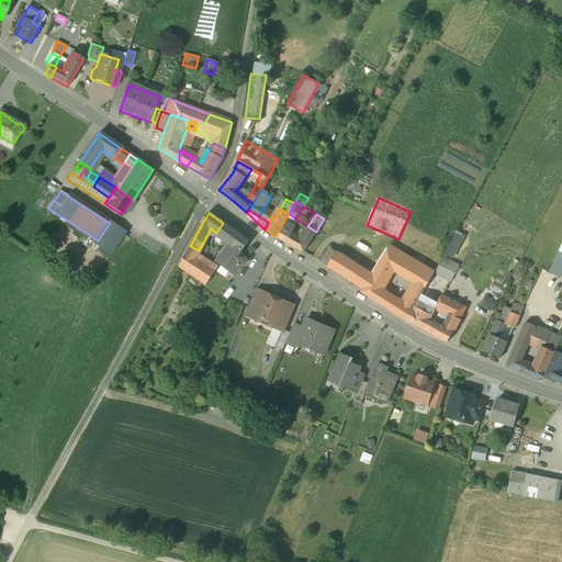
[(284,221),(276,236),(287,243),(295,227),(284,221)]
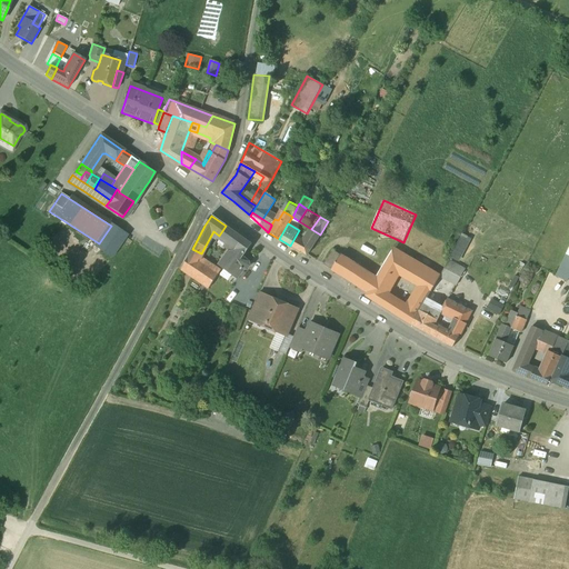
[(126,236),(111,226),(99,243),(96,248),(111,258),(126,236)]
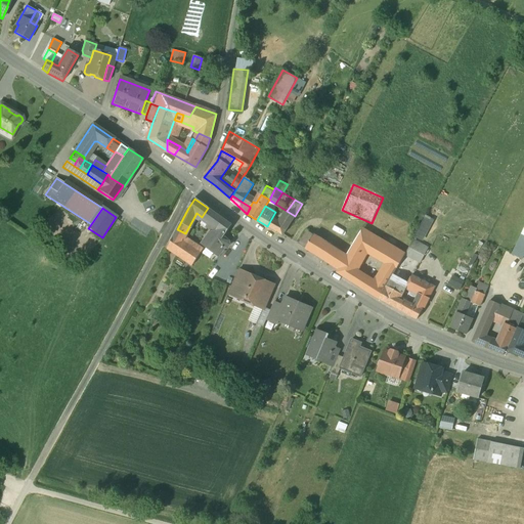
[(231,225),(208,208),(202,217),(209,223),(206,227),(212,232),(203,244),(218,256),(224,248),(228,247),(229,245),(228,242),(223,237),(231,225)]
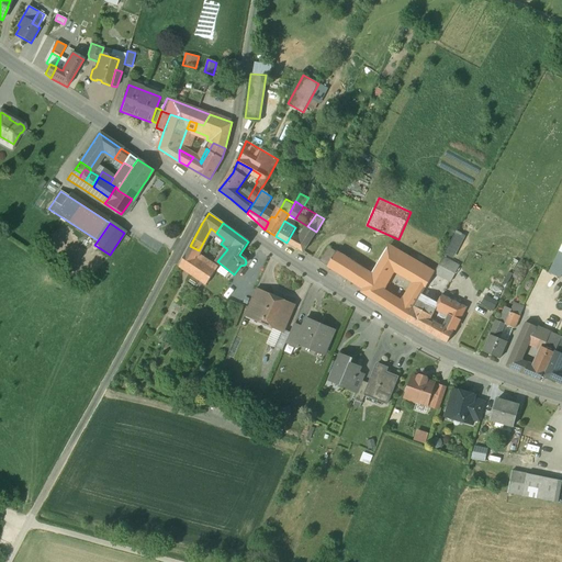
[(307,226),(293,247),(303,251),(316,232),(307,226)]
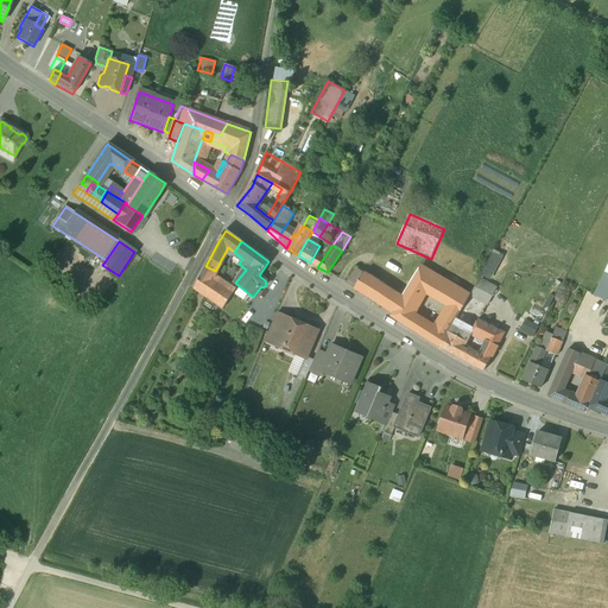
[(504,255),(495,251),(481,276),(491,280),(504,255)]
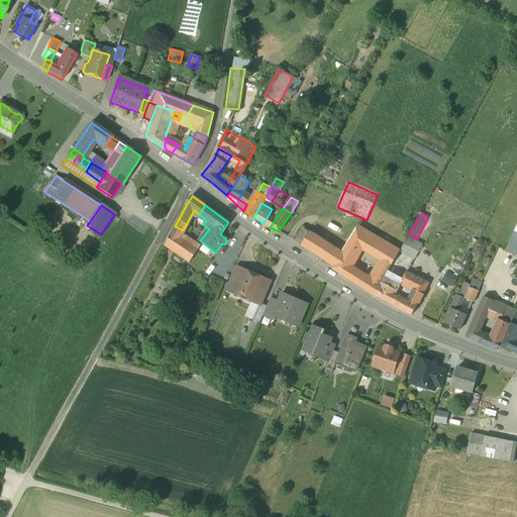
[(516,249),(516,225),(505,251),(514,256),(516,249)]
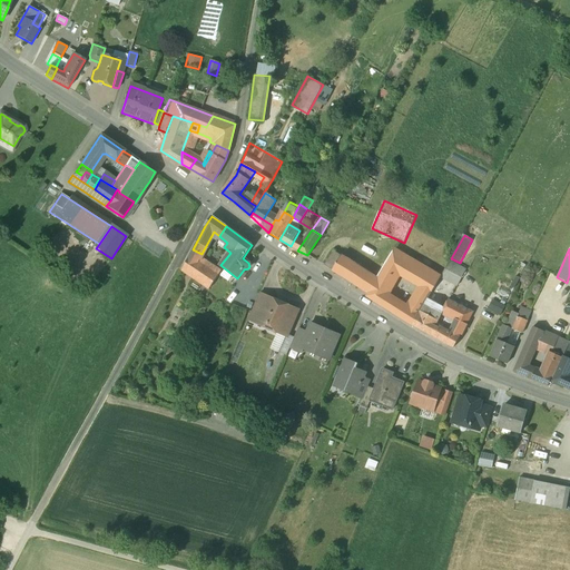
[(202,254),(193,249),(189,256),(198,261),(198,262),(202,254)]
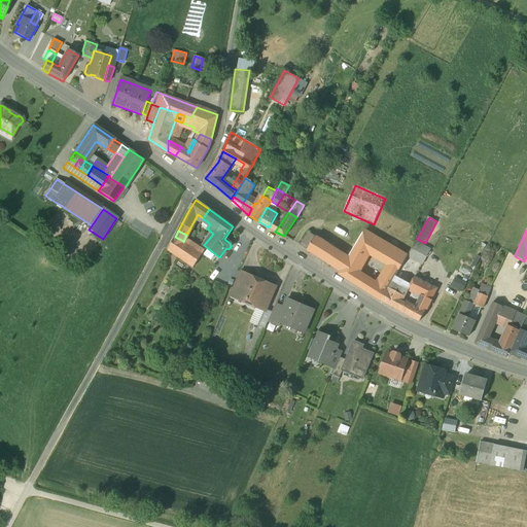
[(319,231),(315,236),(343,254),(347,248),(319,231)]
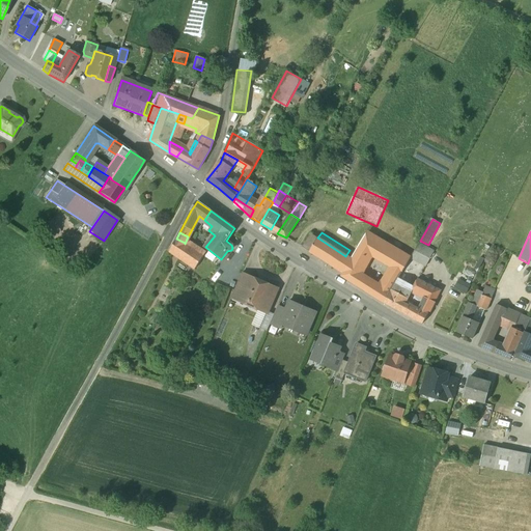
[(311,233),(302,247),(309,251),(317,238),(311,233)]
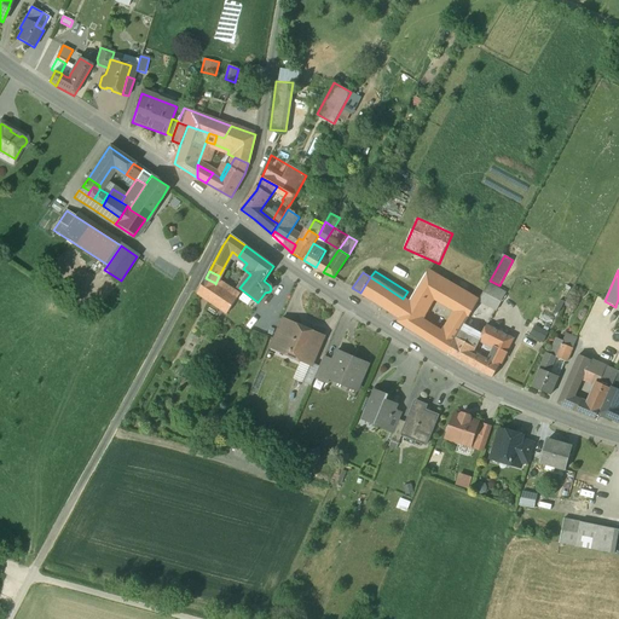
[(360,293),(362,294),(400,318),(418,293),(410,288),(408,291),(403,299),(370,277),(360,293)]
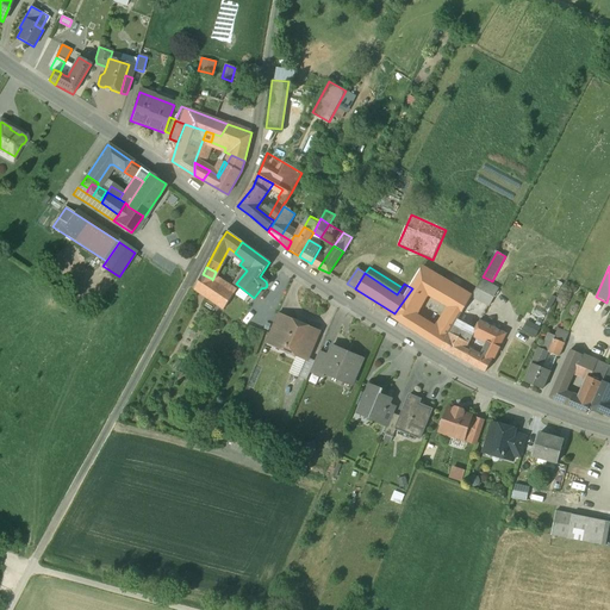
[(423,273),(412,288),(423,296),(425,291),(421,288),(428,275),(423,273)]
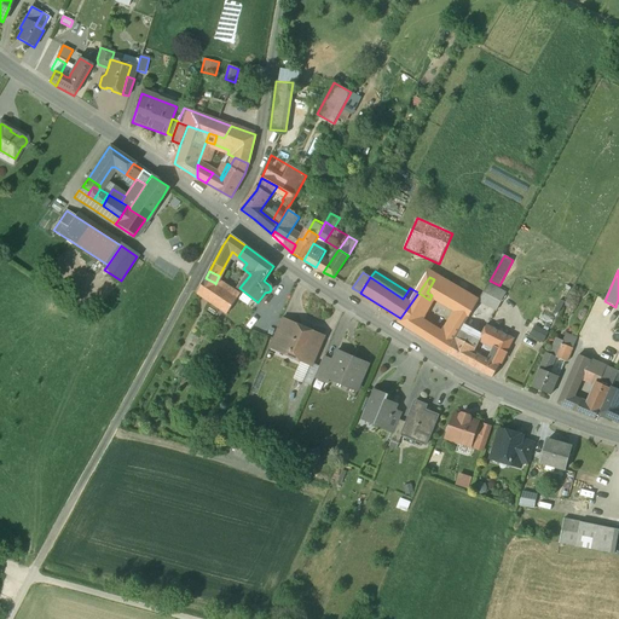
[(460,290),(437,277),(434,279),(427,293),(432,295),(450,306),(460,290)]
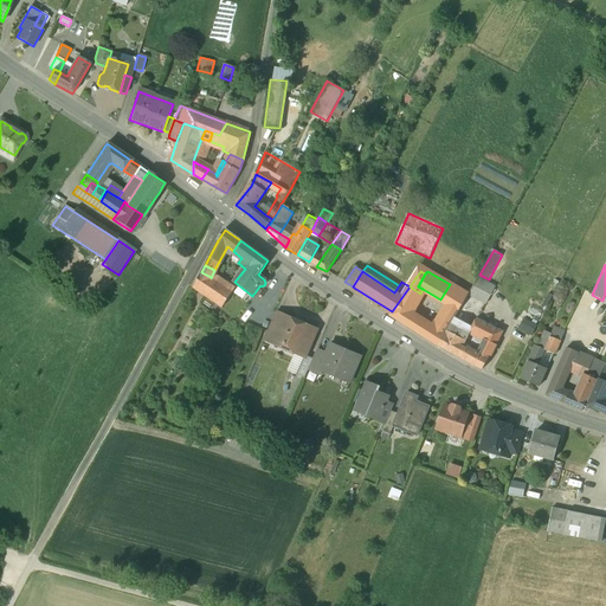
[(211,277),(201,272),(194,288),(208,297),(218,282),(211,278),(211,277)]
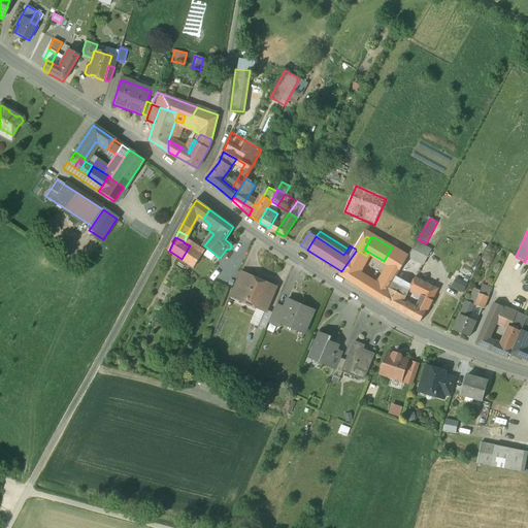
[(431,250),(416,242),(408,257),(423,264),(431,250)]
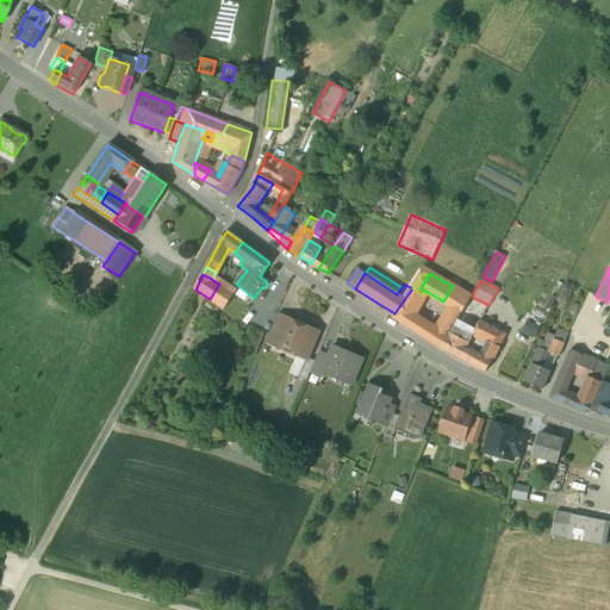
[(219,284),(210,299),(217,304),(226,290),(219,284)]
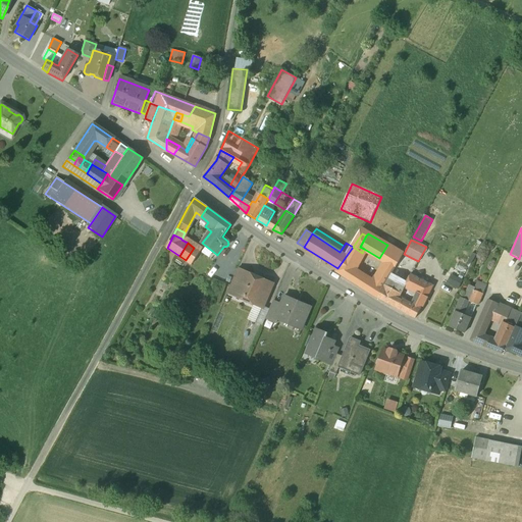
[(404,254),(387,245),(379,258),(379,259),(385,262),(373,282),(370,280),(364,290),(377,298),(388,279),(404,254)]
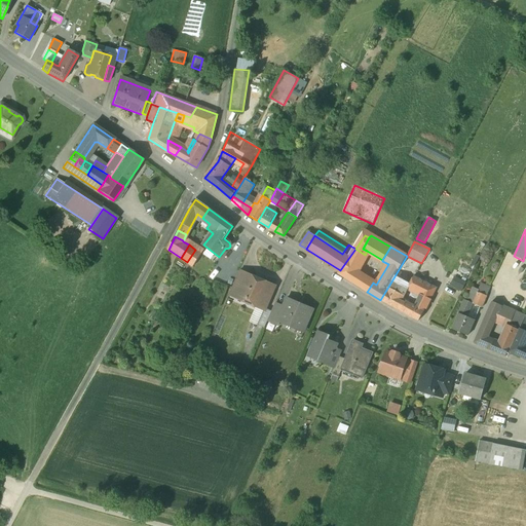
[(340,270),(338,273),(367,292),(373,283),(355,272),(365,255),(355,249),(340,270)]
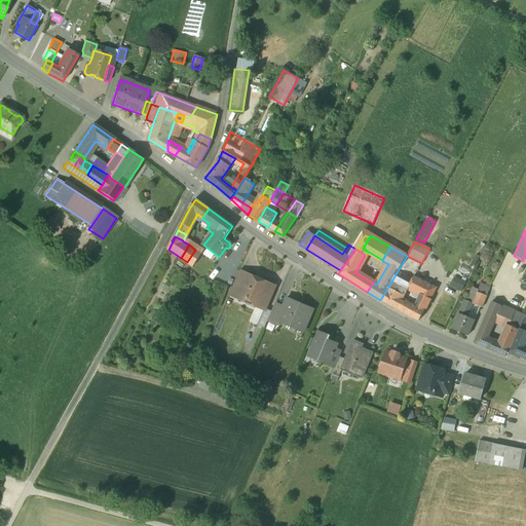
[(195,250),(187,262),(193,267),(202,254),(195,250)]
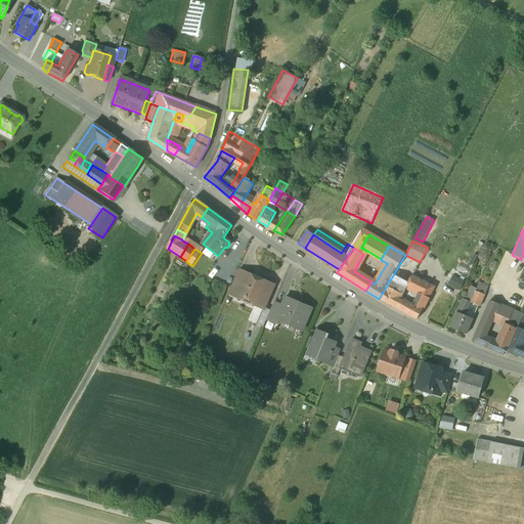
[(405,255),(390,280),(406,287),(411,290),(418,278),(412,275),(420,262),(405,255)]
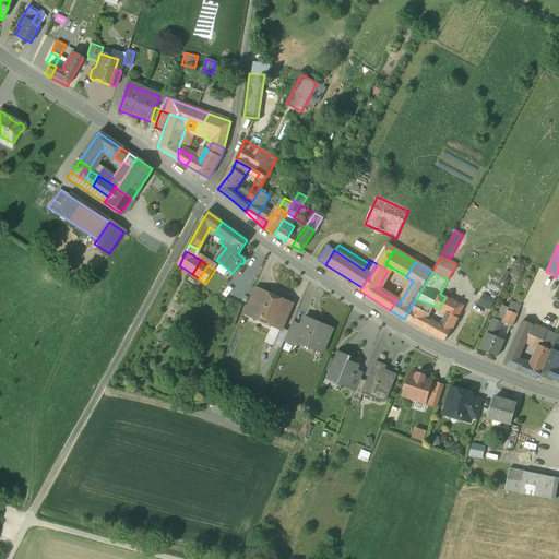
[(253,288),(246,306),(252,309),(254,310),(261,294),(262,292),(253,288)]
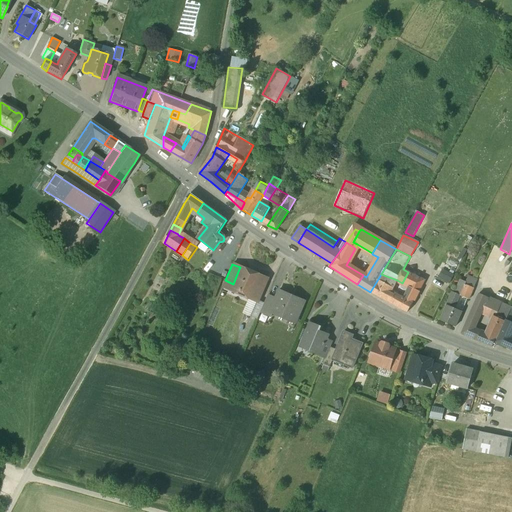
[(255,275),(239,269),(233,284),(231,283),(230,285),(240,290),(239,294),(250,299),(258,302),(261,293),(267,279),(255,274),(255,275)]
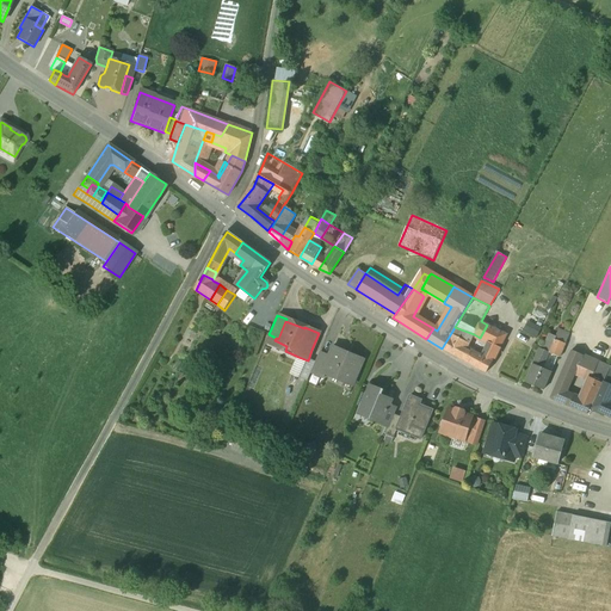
[(539,329),(526,322),(522,332),(535,339),(539,329)]
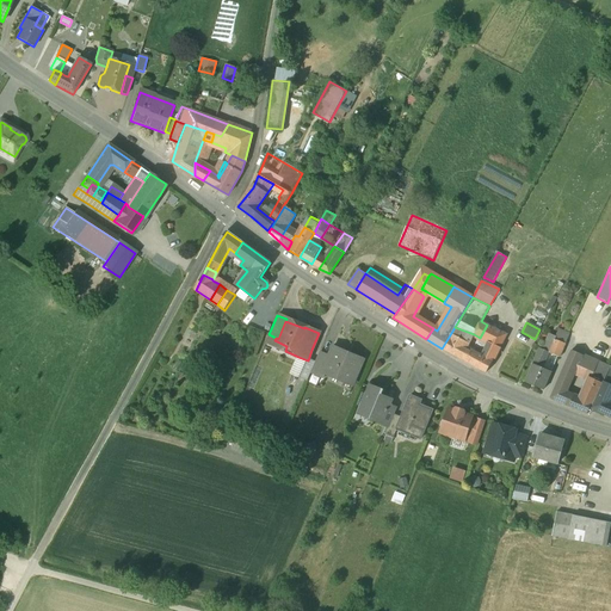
[(506,334),(487,325),(480,338),(488,343),(482,353),(493,359),(506,334)]
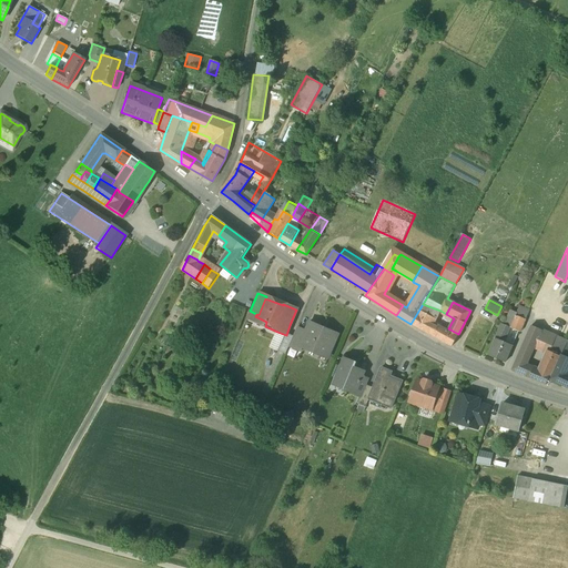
[(440,311),(423,304),(411,324),(452,346),(458,334),(448,328),(447,331),(446,330),(446,331),(434,324),(440,311)]
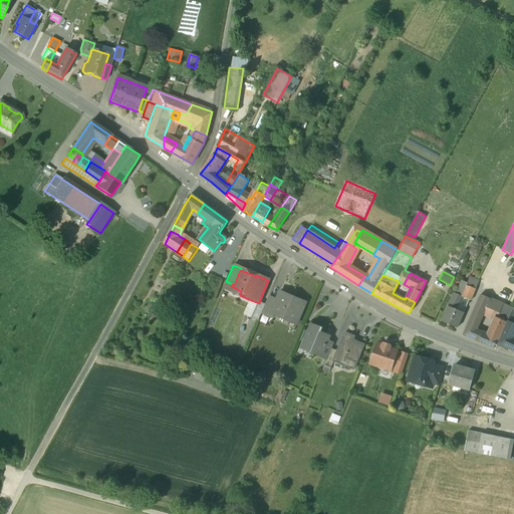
[(455,293),(462,296),(469,299),(477,281),(469,277),(466,284),(460,281),(455,293)]
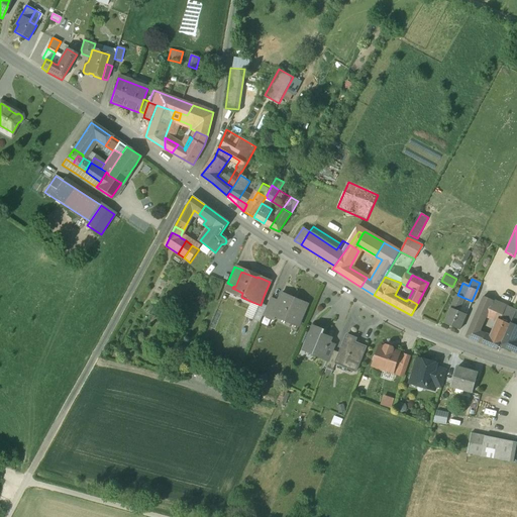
[(308,304),(281,293),(278,301),(272,314),(275,315),(299,325),(308,304)]
